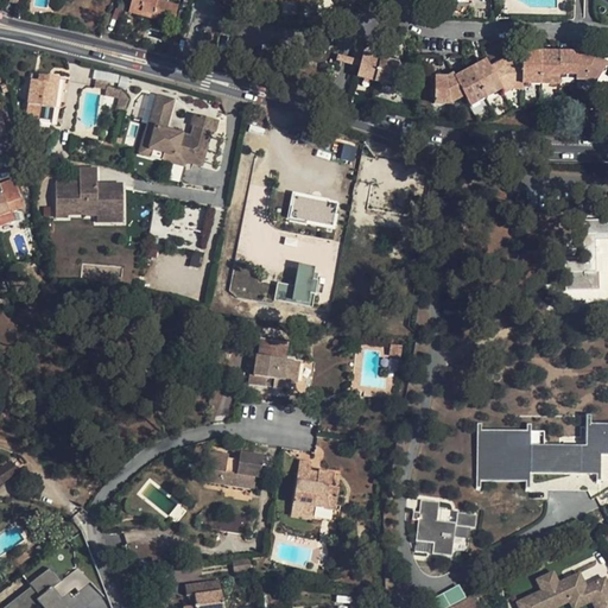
[(157,0),(130,0),(127,13),(172,25),(177,7),(157,1),(157,0)]
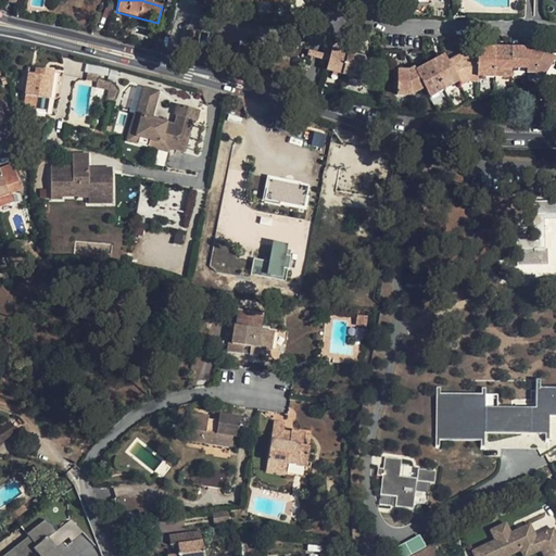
[(477,47),(477,57),(476,76),(493,77),(494,48),(477,47)]
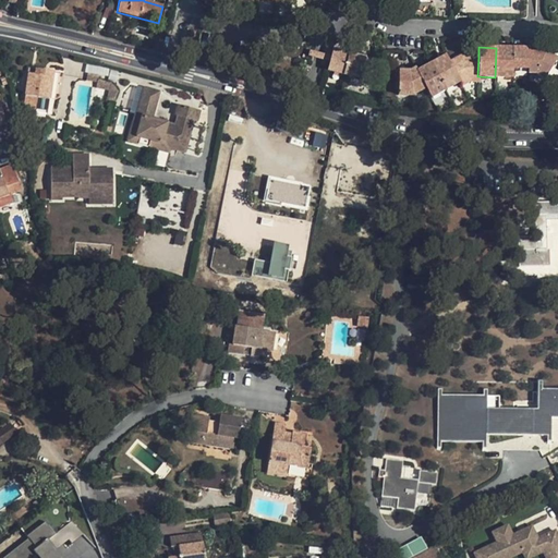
[(512,48),(496,48),(495,77),(512,77),(512,69),(512,48)]
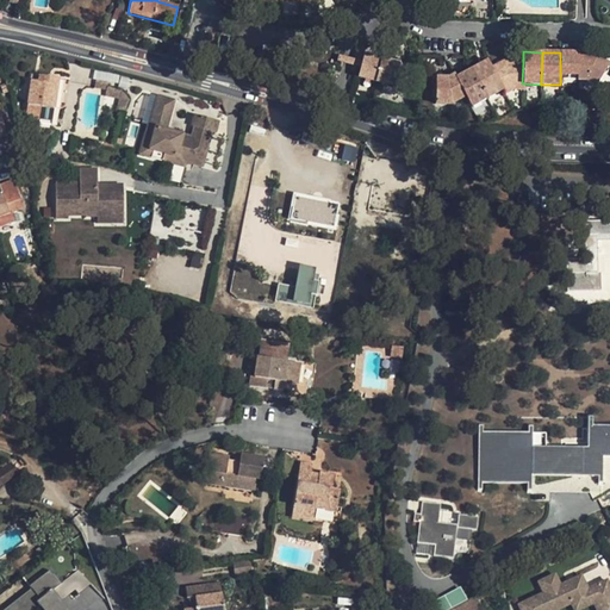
[(560,53),(560,75),(579,75),(579,53),(560,53)]
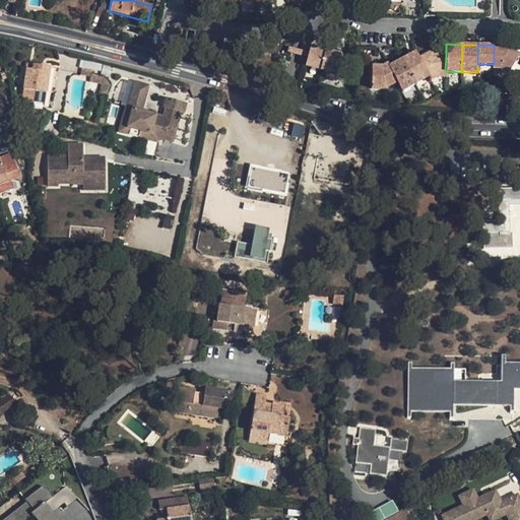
[(508,49),(494,45),(494,64),(493,68),(500,69),(508,74),(519,56),(508,49)]
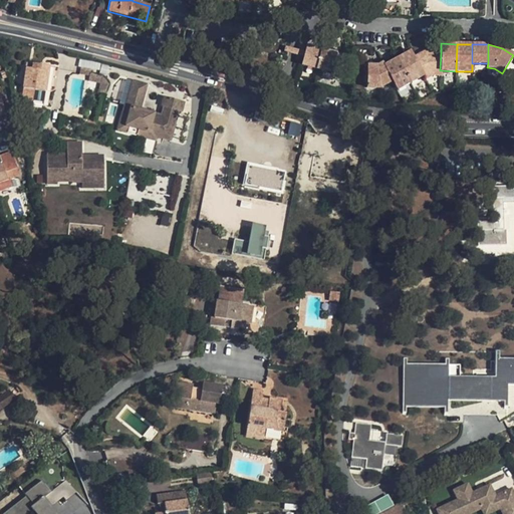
[(321,50),(306,46),(301,65),(316,68),(321,50)]
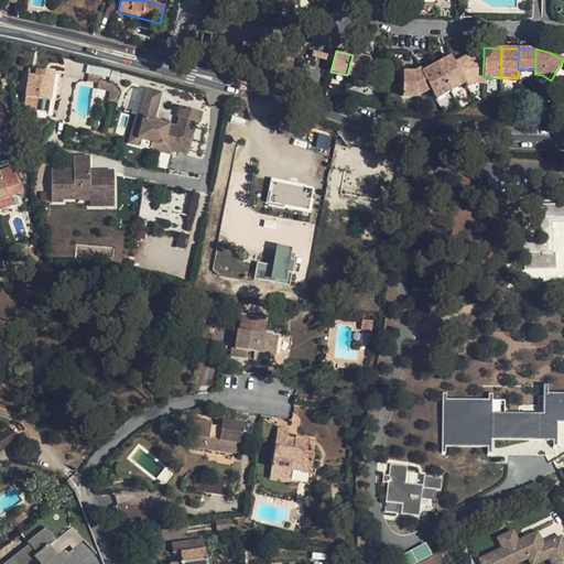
[(369,60),(353,55),(347,75),(364,79),(369,60)]
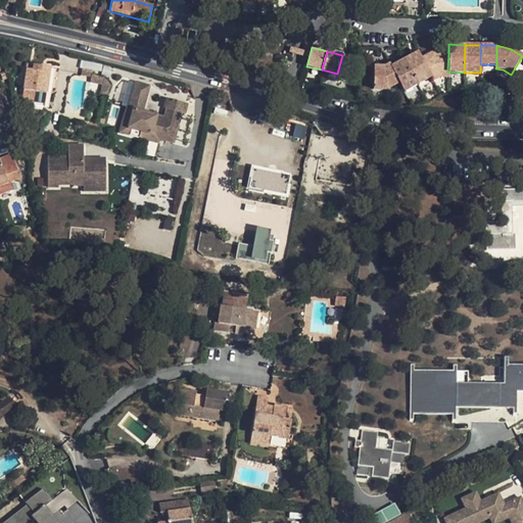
[(418,52),(403,59),(418,84),(431,77),(421,58),(418,52)]
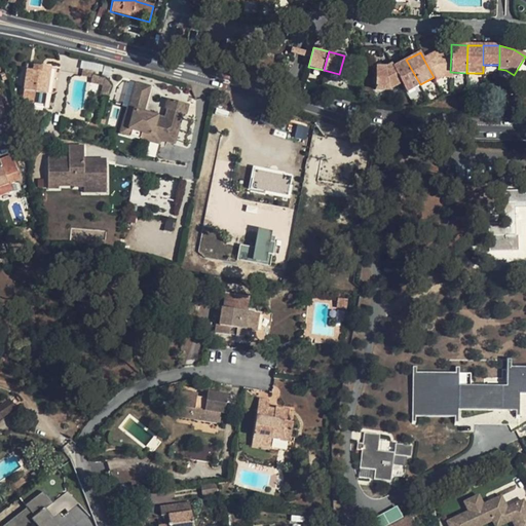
[(434,52),(423,59),(434,77),(436,80),(442,76),(450,77),(450,72),(451,53),(434,52)]
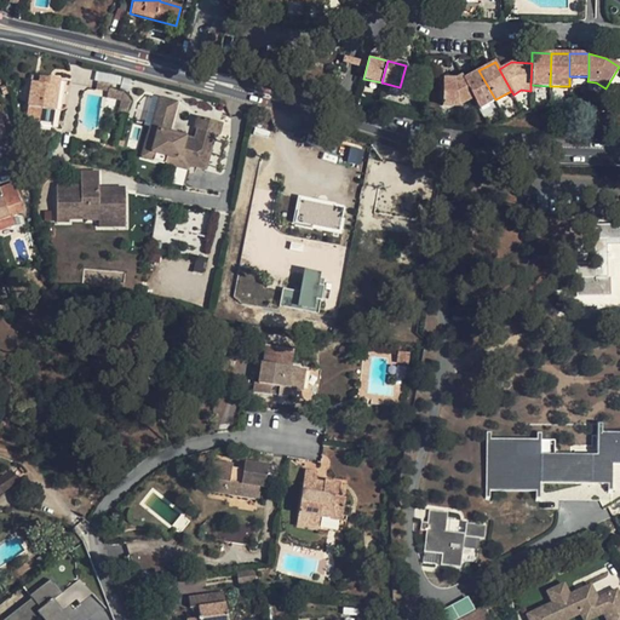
[(478,70),(463,79),(471,97),(477,109),(495,99),(478,70)]
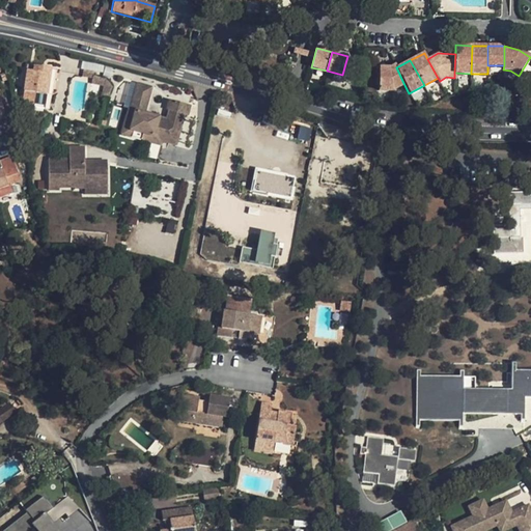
[(390,67),(380,67),(379,90),(392,90),(403,83),(396,67),(394,65),(390,67)]
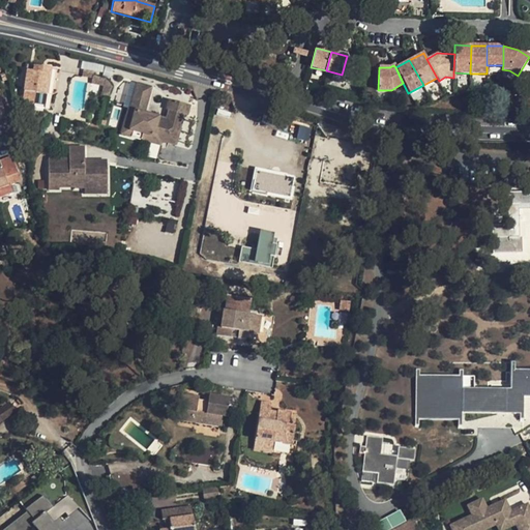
[(27,70),(24,91),(22,102),(34,105),(34,101),(48,104),(49,95),(52,95),(57,92),(61,70),(40,67),(39,72),(33,71),(27,70)]
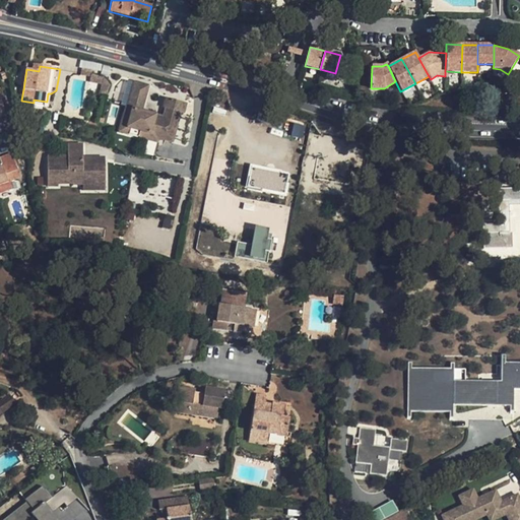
[(91,70),(81,68),(80,75),(90,77),(90,74),(91,70)]
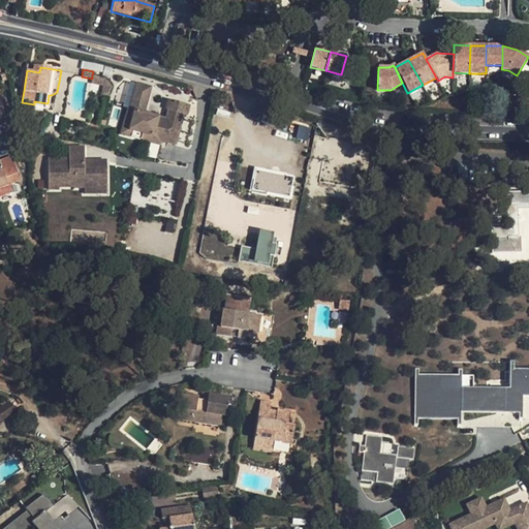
[(105,79),(92,75),(92,79),(92,84),(103,86),(112,88),(112,87),(105,79)]
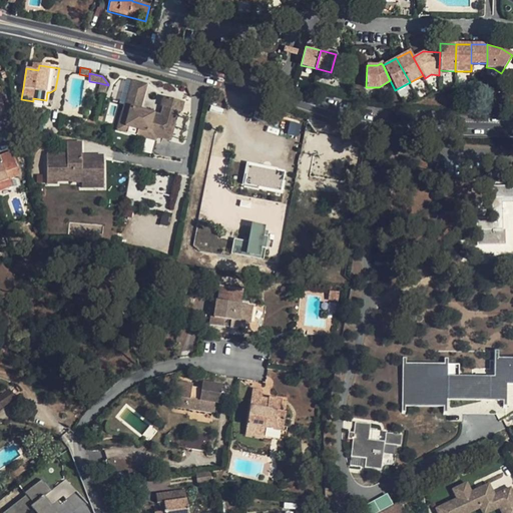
[(183,102),(164,96),(161,106),(163,107),(161,116),(139,110),(146,85),(132,81),(126,106),(131,107),(126,125),(138,129),(147,131),(145,138),(155,140),(156,136),(156,134),(170,138),(177,111),(180,112),(183,102)]
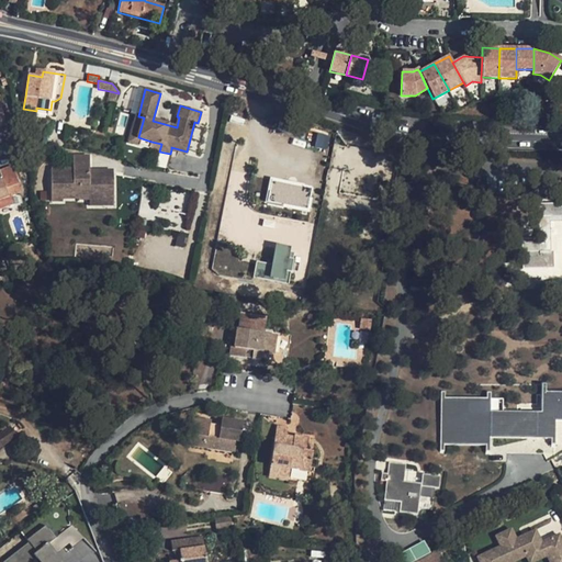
[(115,103),(119,93),(110,91),(108,101),(115,103)]
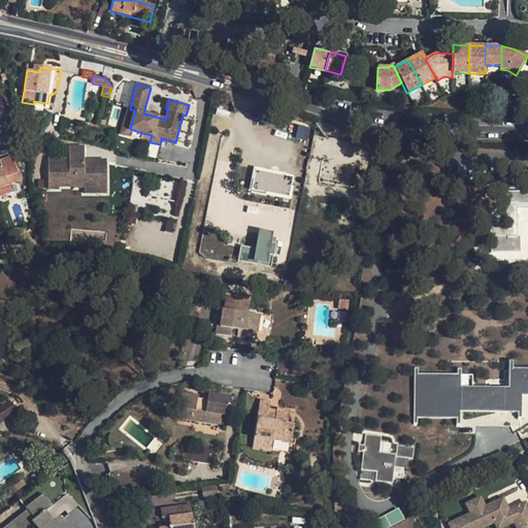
[(135,110),(130,109),(128,109),(122,134),(128,136),(130,129),(135,110)]
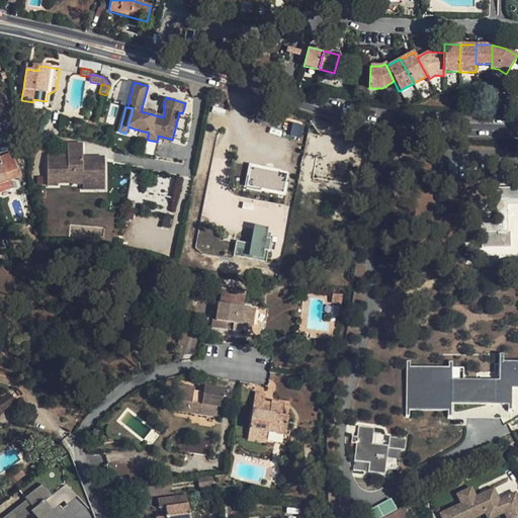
[(125,134),(138,137),(140,131),(127,126),(125,134)]
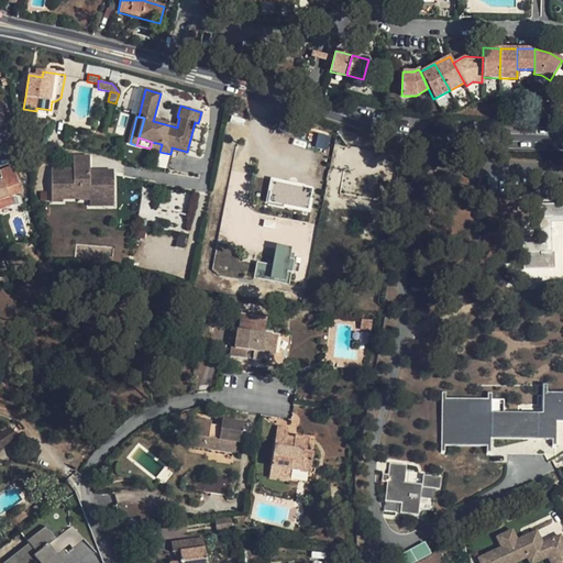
[(150,148),(159,152),(162,144),(152,142),(150,148)]
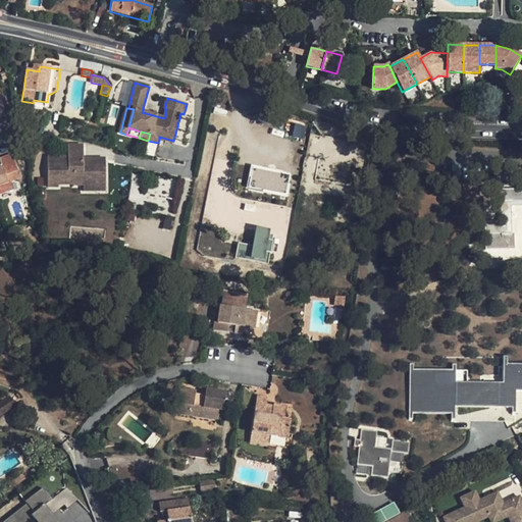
[(68,157),(48,157),(48,187),(58,187),(58,185),(58,181),(67,181),(67,185),(73,185),(73,186),(84,186),(95,186),(95,184),(105,184),(105,159),(95,159),(95,162),(84,162),(84,159),(84,145),(68,145),(68,157)]
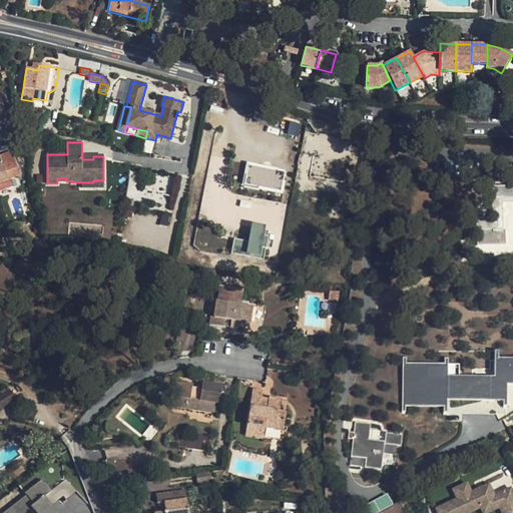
[(0,180),(2,180),(9,178),(3,153),(0,154),(0,180)]
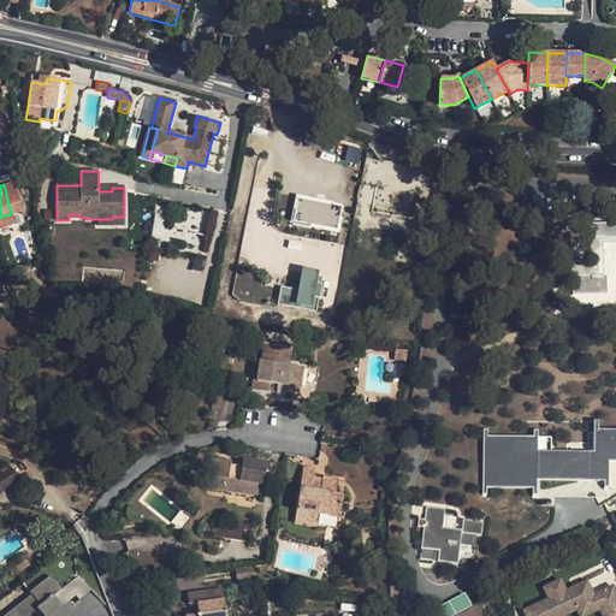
[(296,195),(290,223),(337,231),(343,203),(296,195)]
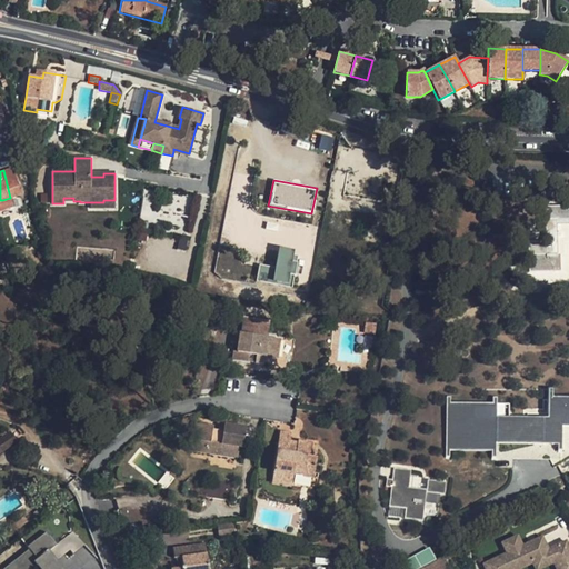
[(568,219),(545,220),(546,241),(546,255),(557,255),(557,225),(568,223),(568,219)]
